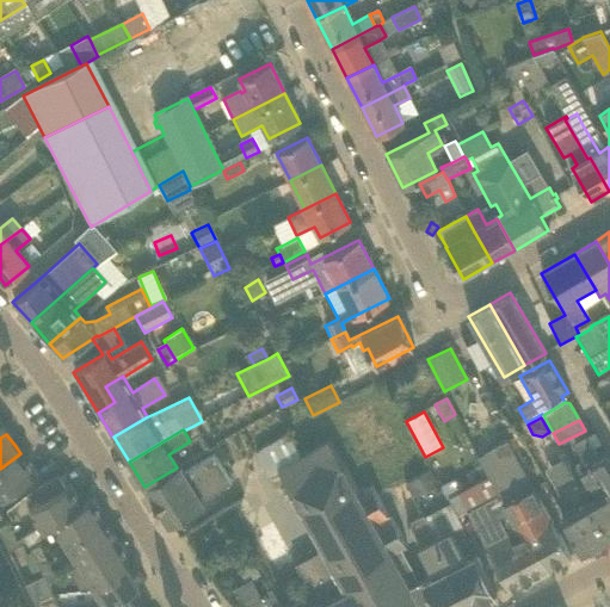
[(574,445),(577,447),(585,463),(578,468),(589,487),(591,485),(599,500),(592,503),(609,536),(609,460),(605,454),(598,459),(592,450),(601,445),(593,434),(586,438),(574,445)]
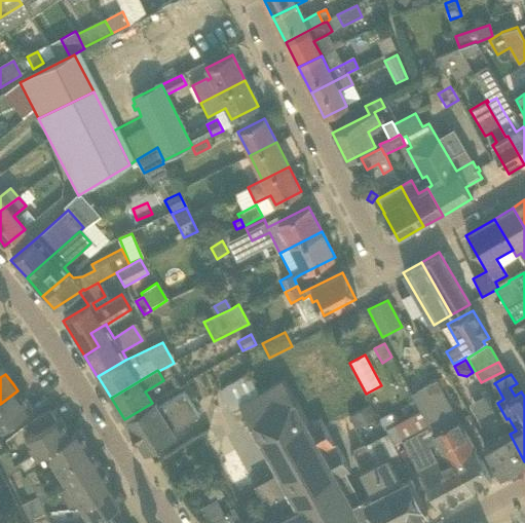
[(257,393),(246,375),(219,390),(230,409),(257,393)]
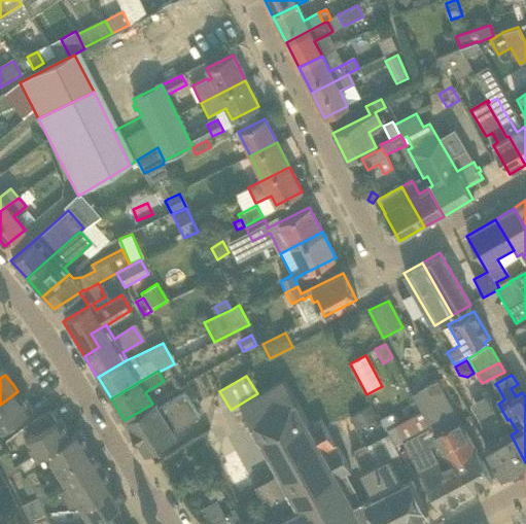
[(216,427),(242,413),(279,478),(266,485),(283,519),(300,511),(306,523),(361,523),(338,480),(309,427),(282,379),(257,393),(231,410),(212,421),(216,427)]
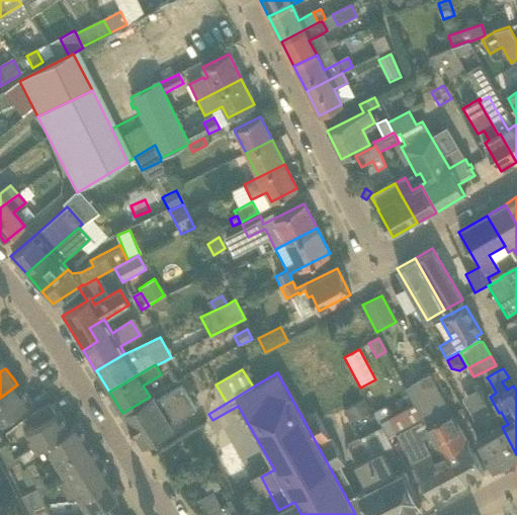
[(429,374),(404,389),(422,421),(441,456),(446,453),(463,484),(483,474),(429,374)]
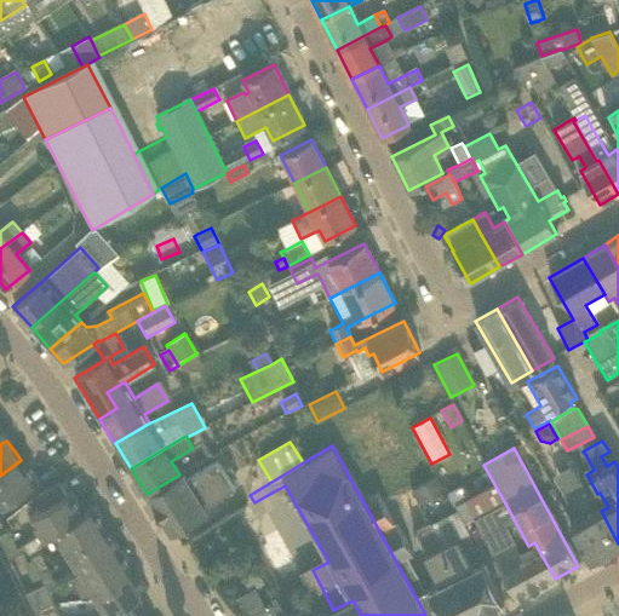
[(0,527),(1,527),(0,524),(0,508),(36,481),(21,460),(0,476),(0,527)]
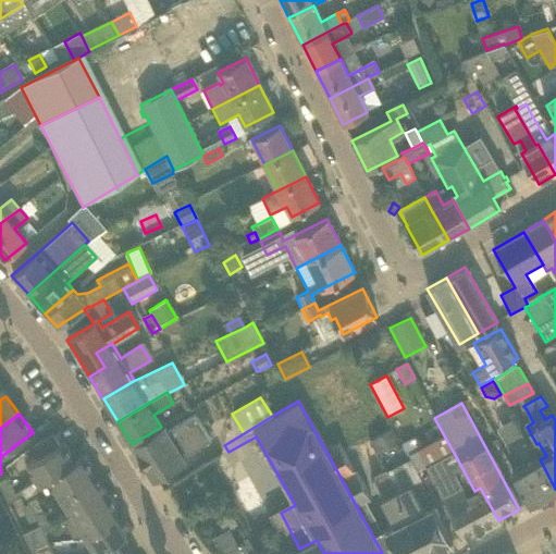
[(132,444),(153,481),(185,462),(183,457),(210,441),(195,416),(168,432),(163,425),(161,427),(132,444)]
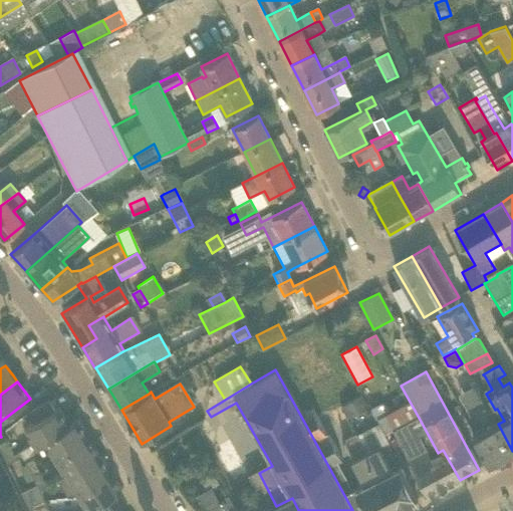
[(361,397),(340,409),(347,422),(368,410),(361,397)]
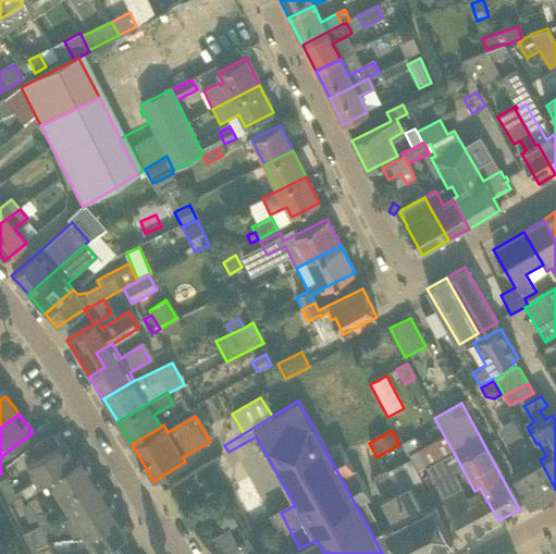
[(52,435),(31,450),(37,459),(27,466),(39,484),(48,479),(74,462),(62,443),(59,445),(52,435)]
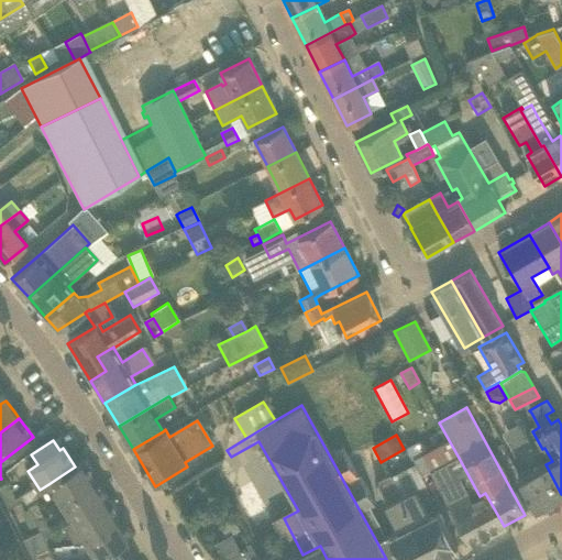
[(519,474),(537,508),(561,495),(561,494),(546,464),(533,440),(518,448),(529,469),(519,474)]
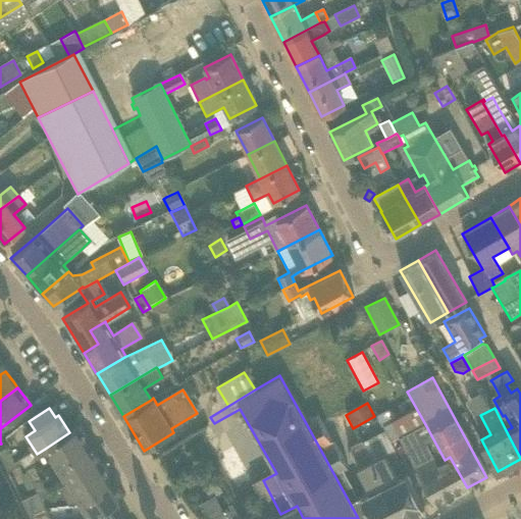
[(348,468),(333,443),(331,444),(317,417),(306,423),(334,475),(342,471),(348,468)]
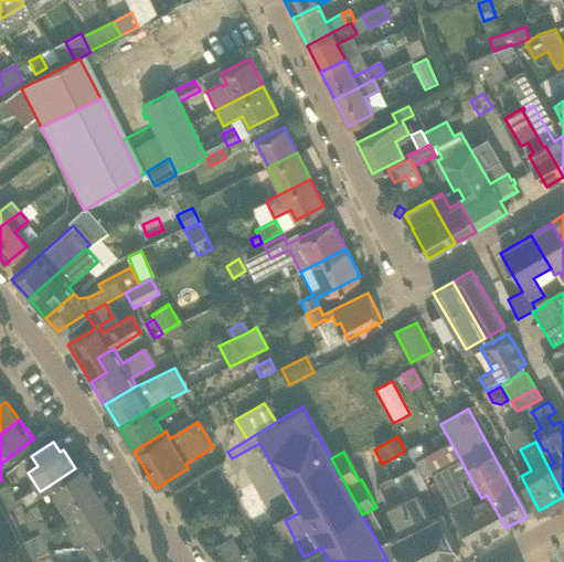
[(435,481),(470,548),(506,528),(487,495),(481,498),(460,459),(432,475),(436,480),(435,481)]
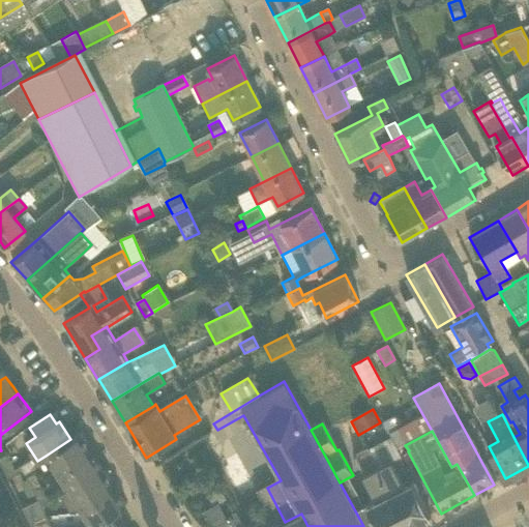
[(57,473),(91,452),(80,434),(70,439),(46,456),(57,473)]
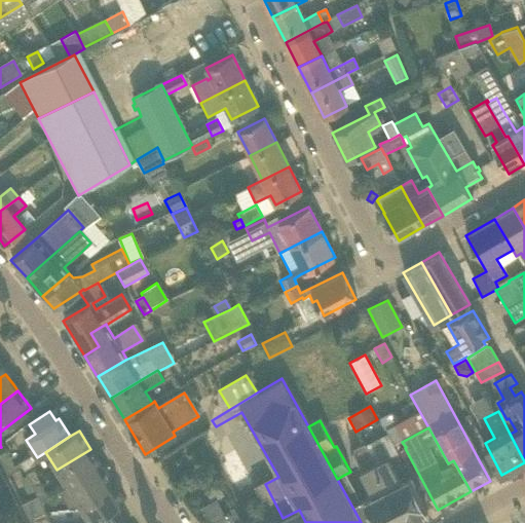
[(360,502),(344,475),(337,479),(361,522),(402,522),(373,464),(378,462),(373,453),(369,456),(363,445),(349,451),(373,495),(360,502)]
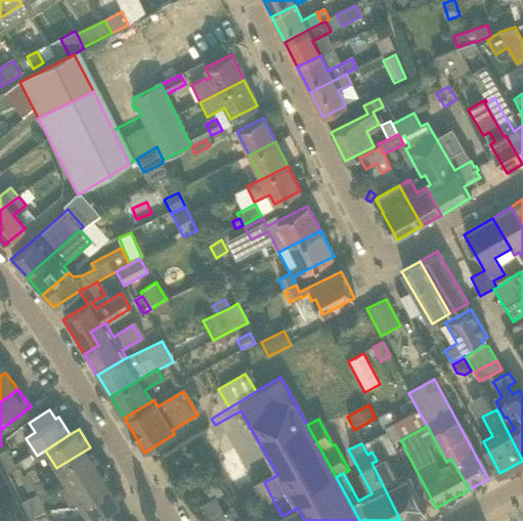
[(101,465),(90,447),(56,468),(68,486),(101,465)]
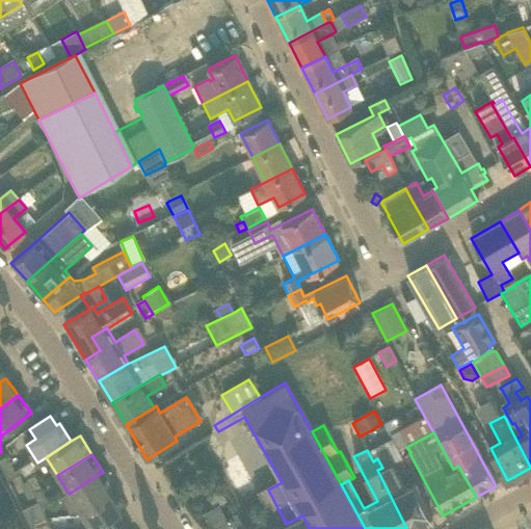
[(15,472),(5,456),(0,458),(0,468),(7,482),(22,473),(24,477),(34,470),(30,463),(15,472)]
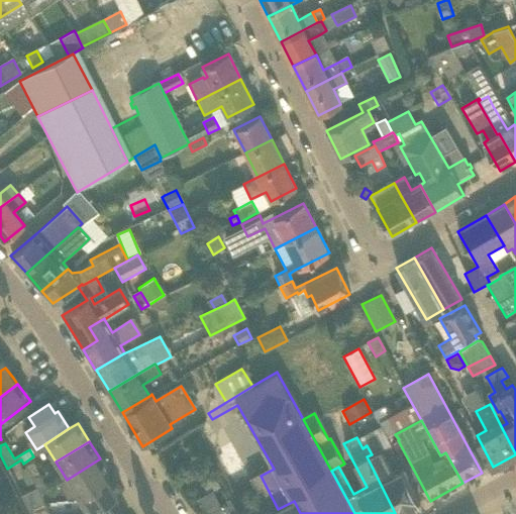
[(386,459),(381,449),(372,454),(367,456),(395,513),(398,513),(401,512),(410,509),(418,503),(401,470),(393,474),(386,459)]
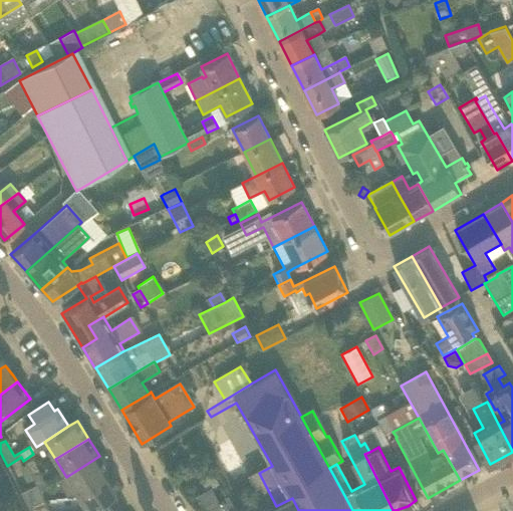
[(110,473),(99,456),(66,477),(77,494),(110,473)]
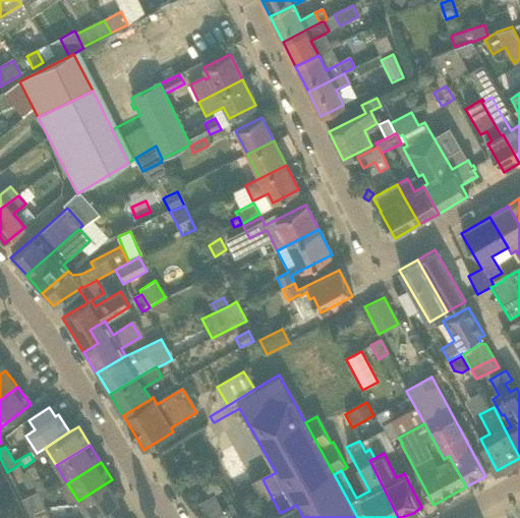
[(25,471),(32,482),(40,478),(34,467),(25,471)]
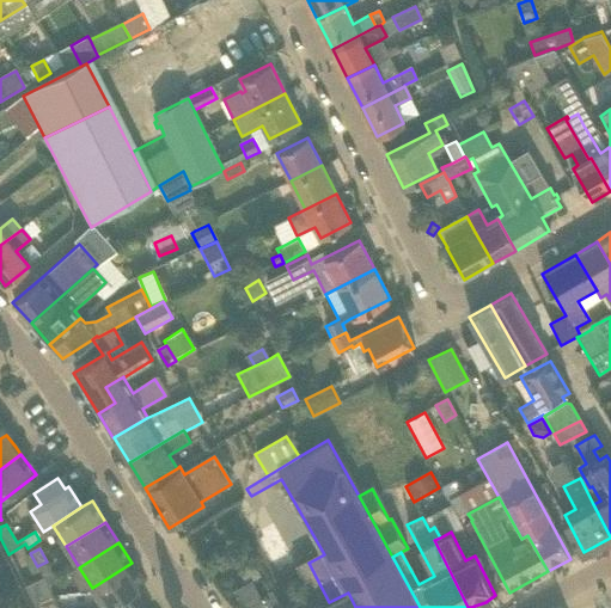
[(37,566),(43,579),(53,575),(47,562),(37,566)]
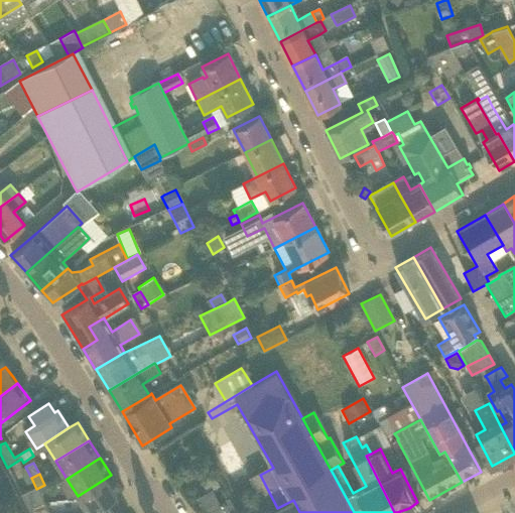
[(122,493),(111,475),(78,496),(88,512),(92,512),(112,500),(122,493)]
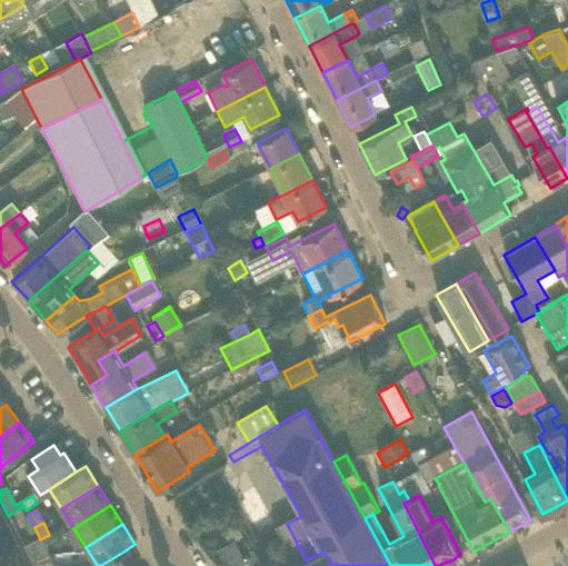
[(222,532),(229,544),(233,542),(242,537),(236,525),(222,532)]
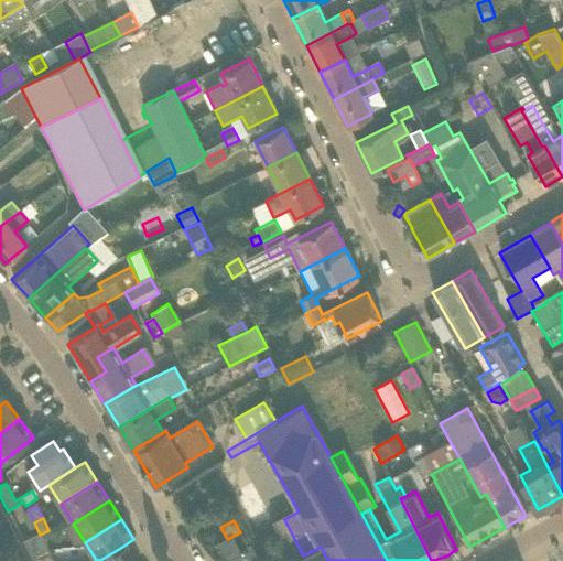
[(23,542),(32,559),(49,551),(43,541),(52,537),(49,530),(40,535),(23,542)]
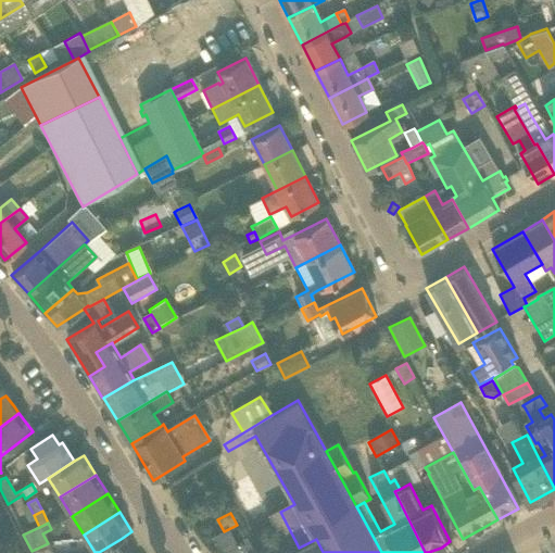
[(237,543),(238,545),(226,552),(253,552),(246,538),(237,543)]
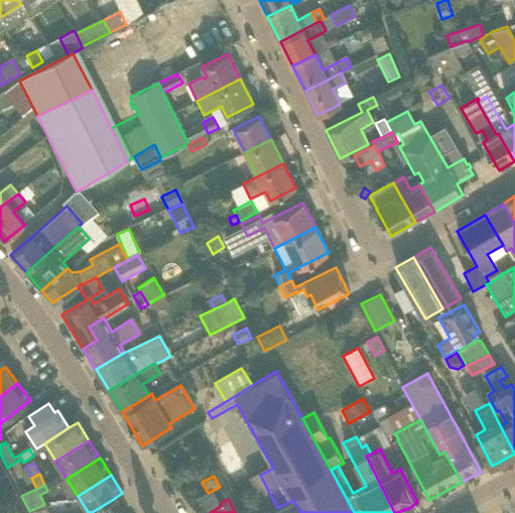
[(120,512),(119,511),(112,500),(92,512),(120,512)]
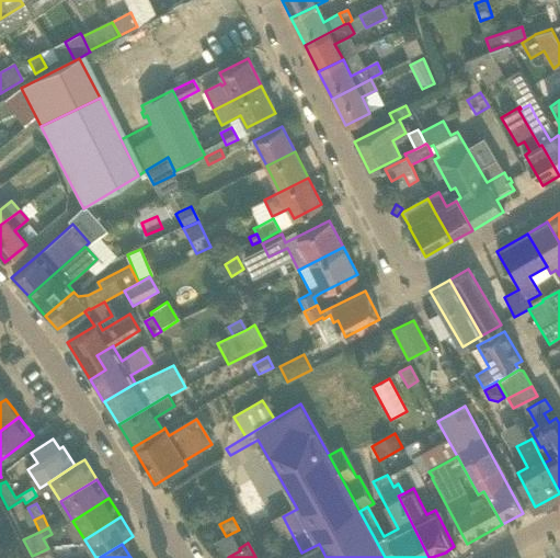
[(326,557),(319,544),(301,553),(294,557),(326,557)]
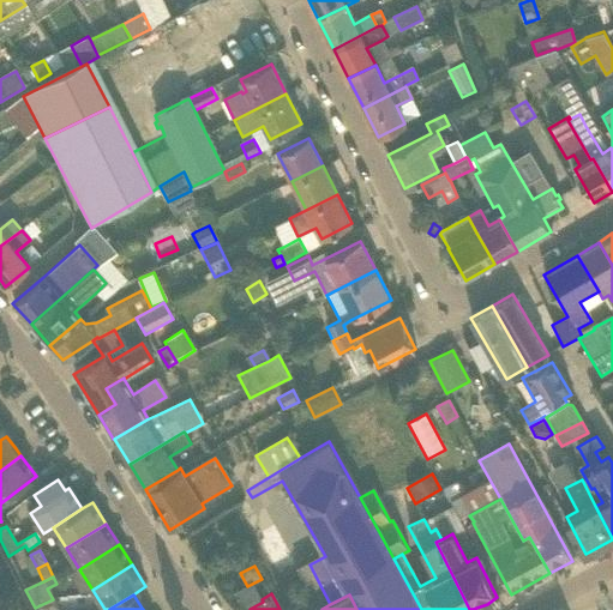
[(53,599),(35,608),(35,609),(58,609),(53,599)]
